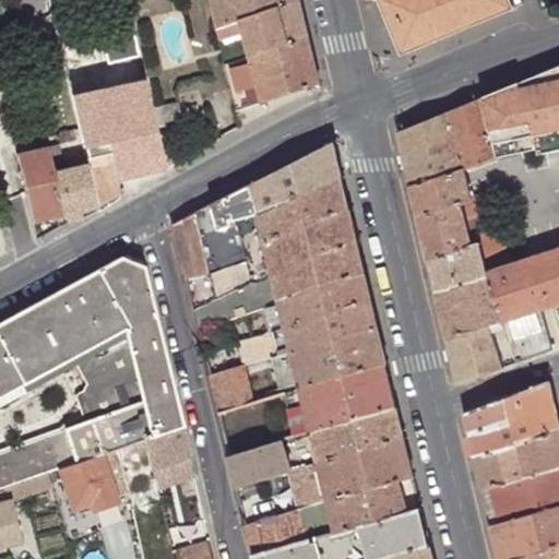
[(244,20),(301,1),(300,0),(211,0),(217,28),(244,20)]
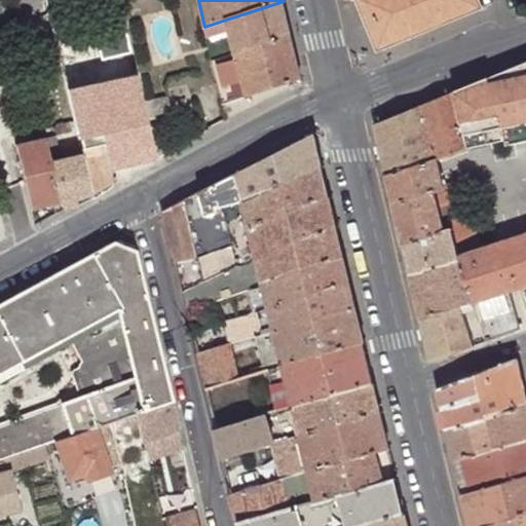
[(381,0),(360,0),(381,51),(400,44),(381,0)]
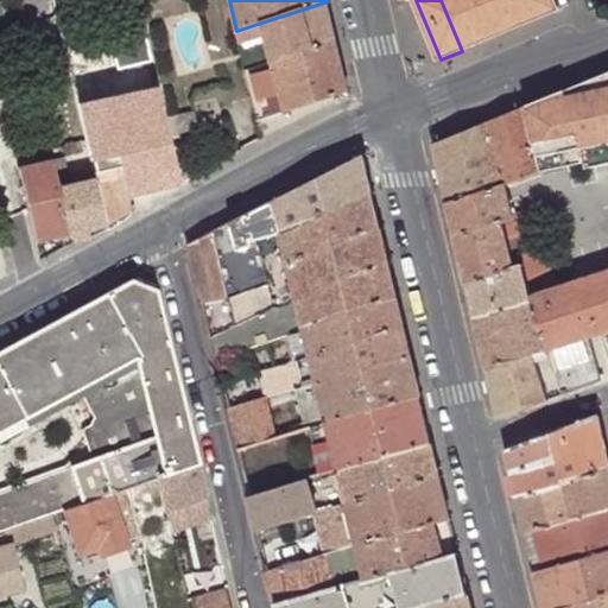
[(441,0),(462,51),(513,30),(500,0),(441,0)]
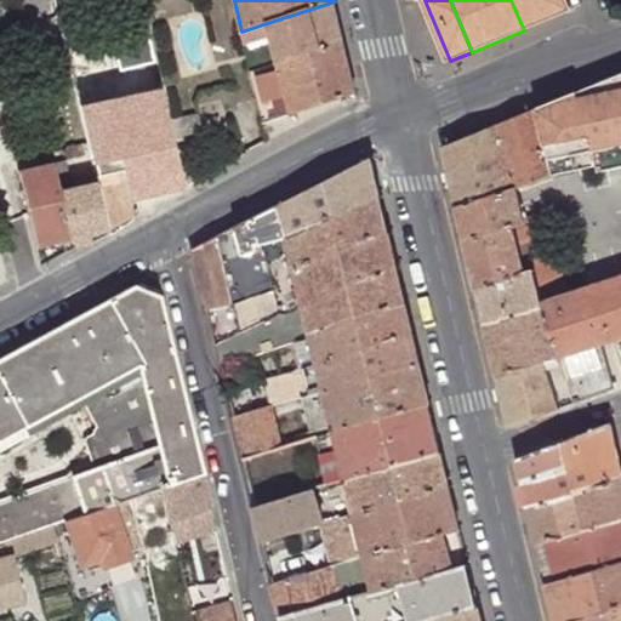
[(573,10),(568,0),(511,0),(524,30),(573,10)]
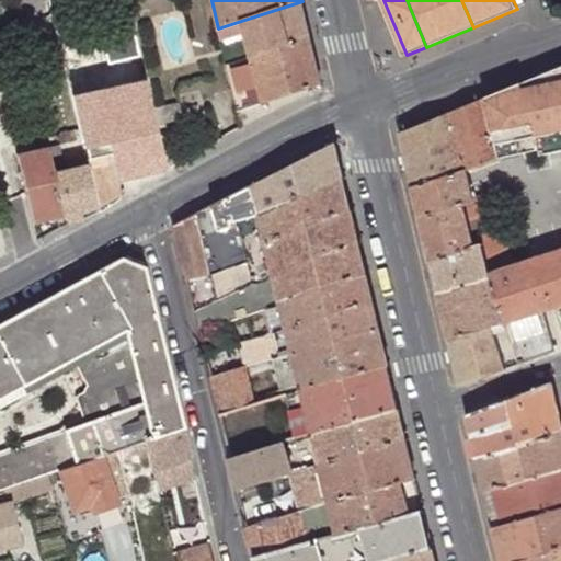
[(254,57),(311,38),(302,1),(244,20),(248,32),(251,46),(254,57)]
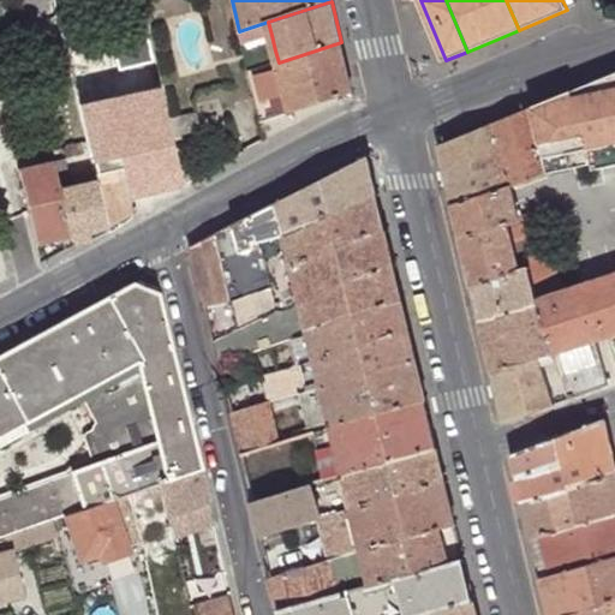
[(148,25),(145,13),(136,17),(139,28),(148,25)]
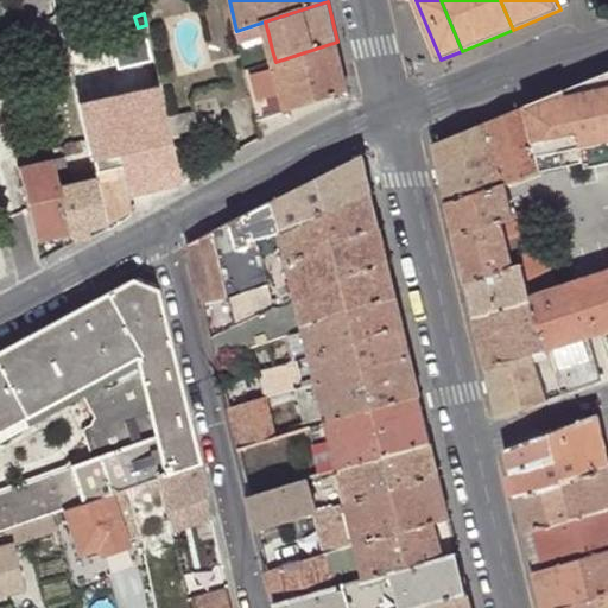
[(265,21),(236,31),(240,44),(268,35),(265,21)]
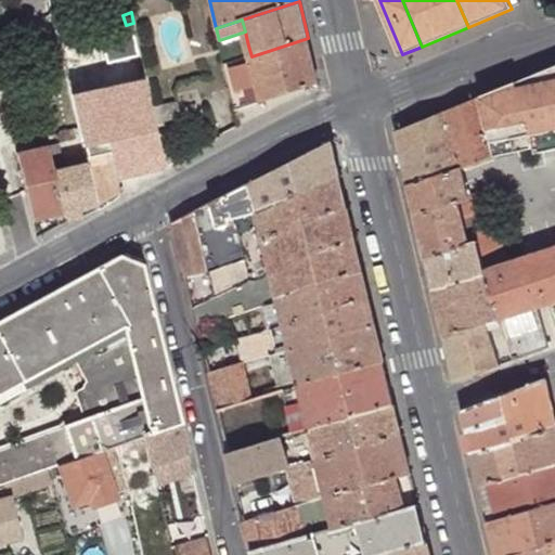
[(252,56),(226,63),(236,110),(320,84),(308,38),(252,56)]
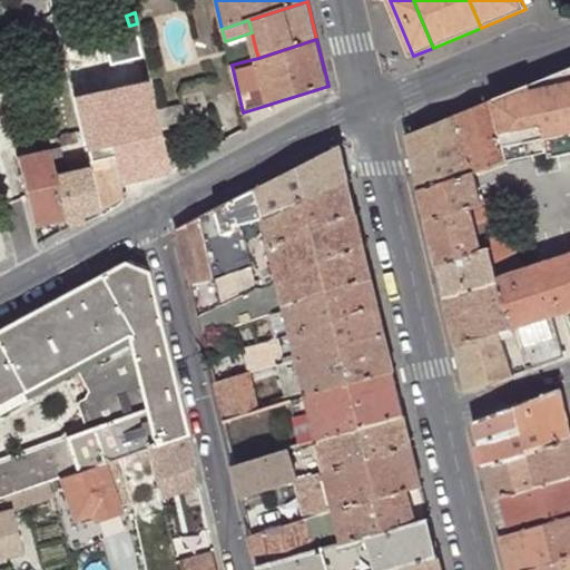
[(229,55),(232,65),(258,58),(255,47),(229,55)]
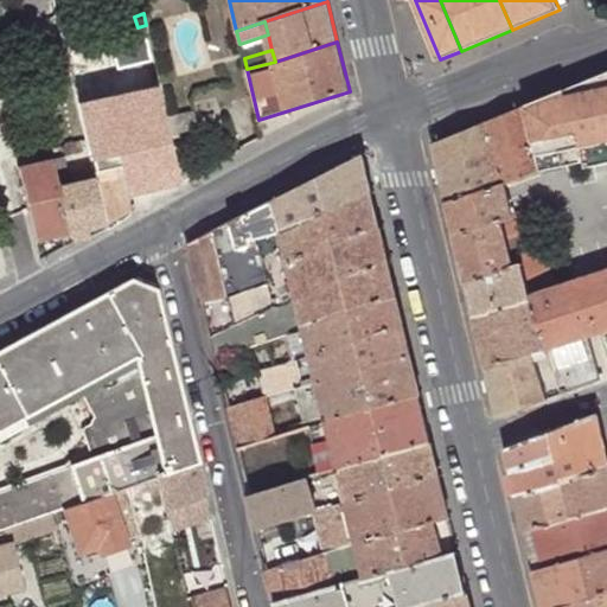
[(606,72),(525,107),(542,172),(587,163),(588,167),(606,163),(606,72)]
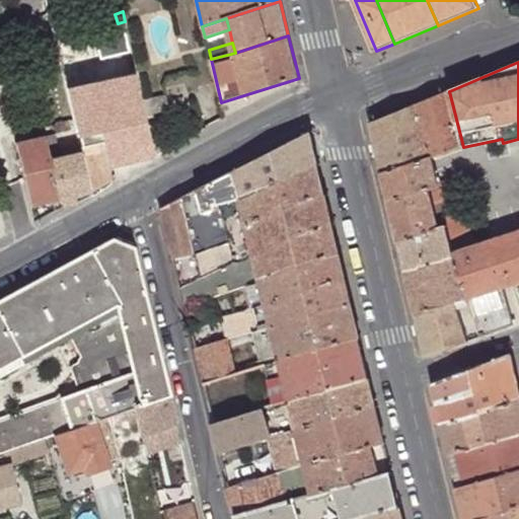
[(449,91),(419,104),(432,157),(463,147),(449,91)]
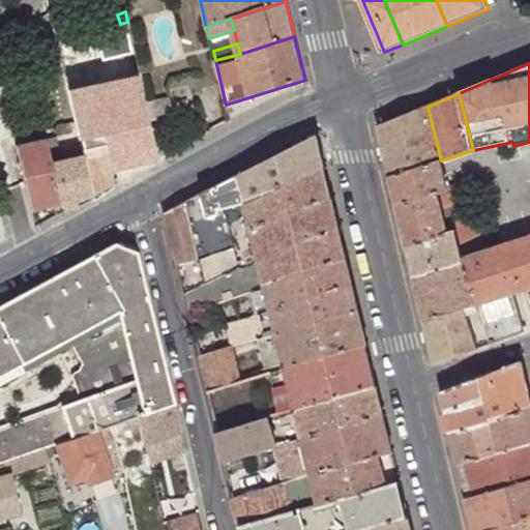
[(428,107),(404,116),(418,168),(441,160),(428,107)]
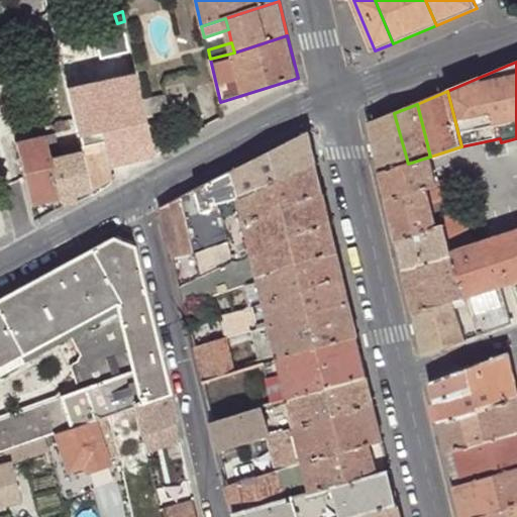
[(408,164),(394,113),(371,122),(382,172),(408,164)]
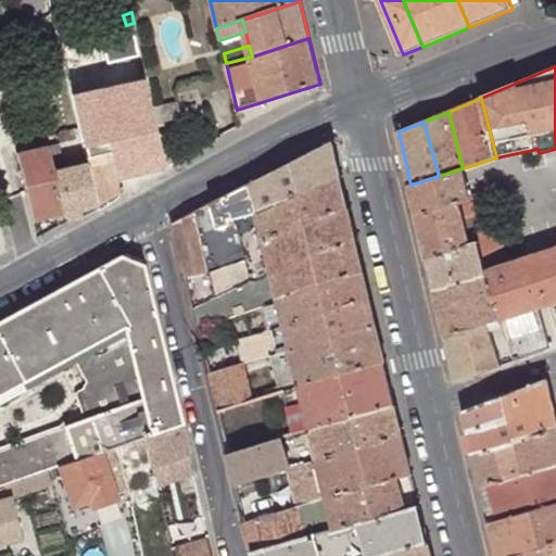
[(159,135),(166,166),(179,160),(173,131),(159,135)]
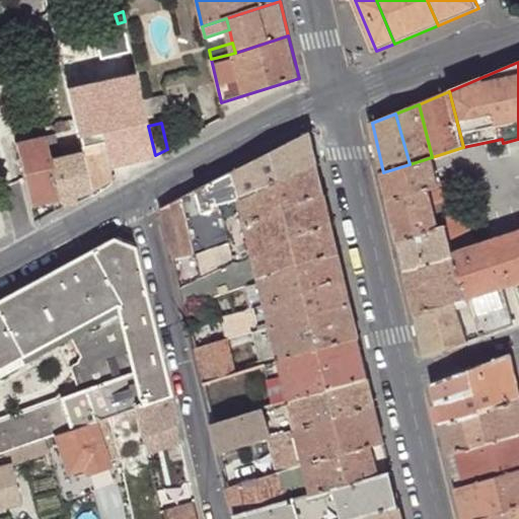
[(77,135),(80,146),(102,141),(100,129),(77,135)]
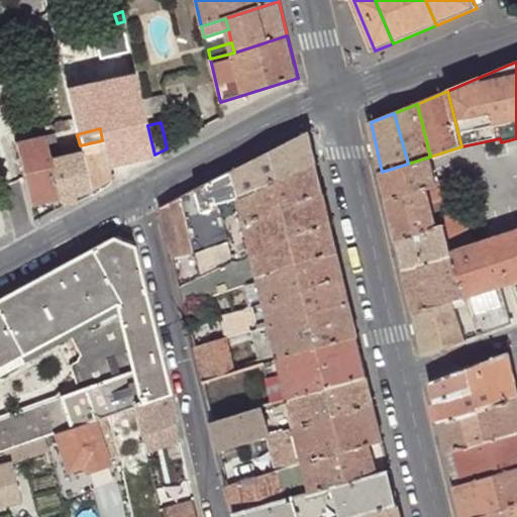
[(309,131),(234,171),(240,198),(316,163),(309,131)]
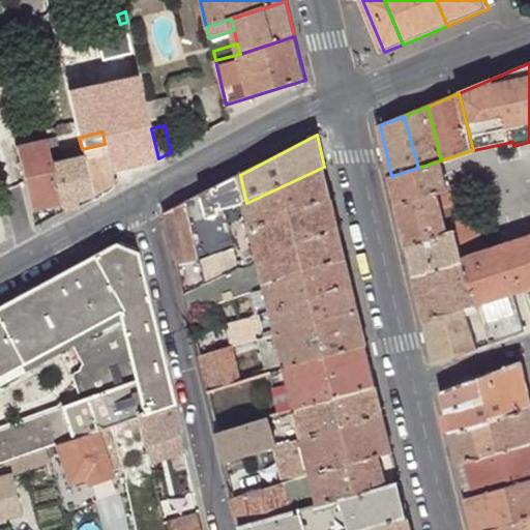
[(57,137),(48,139),(52,157),(61,155),(57,137)]
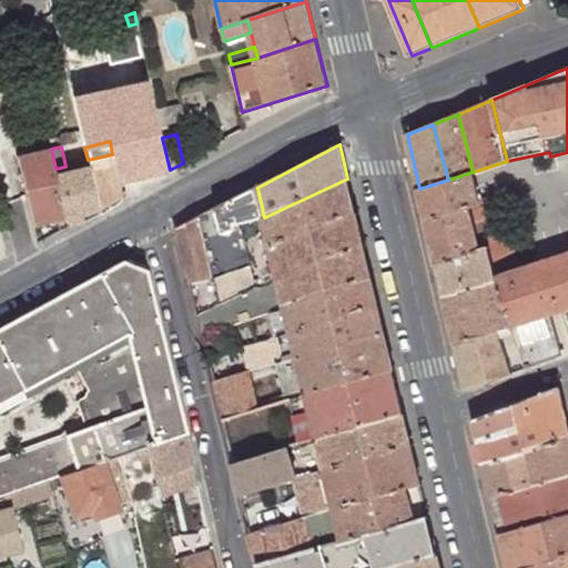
[(28,196),(39,241),(39,246),(63,234),(59,217),(68,216),(57,174),(56,169),(51,149),(19,155),(28,196)]
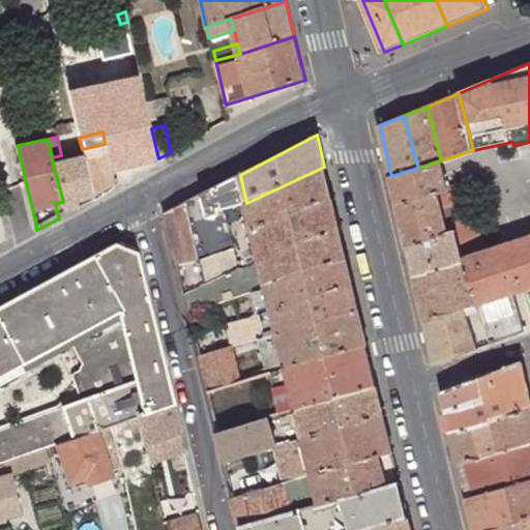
[(95,194),(96,199),(104,196),(110,190),(115,185),(105,144),(82,149),(83,155),(53,163),(63,202),(78,198),(95,194)]
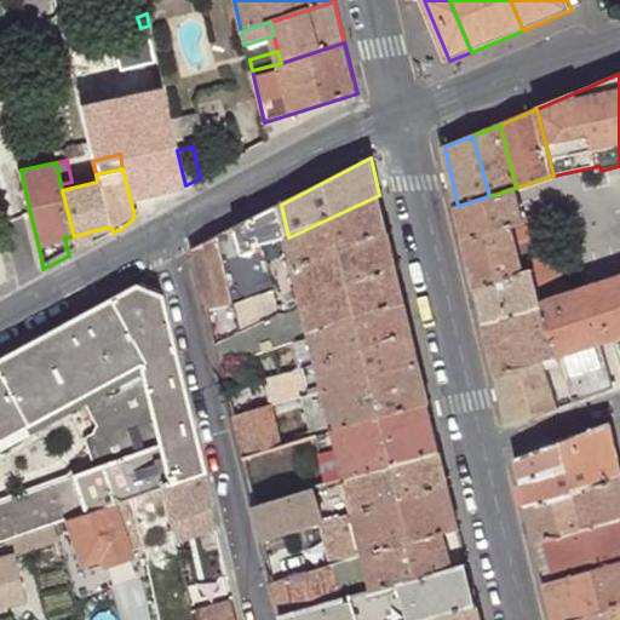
[(458,206),(466,242),(526,223),(524,219),(516,188),(489,196),(458,206)]
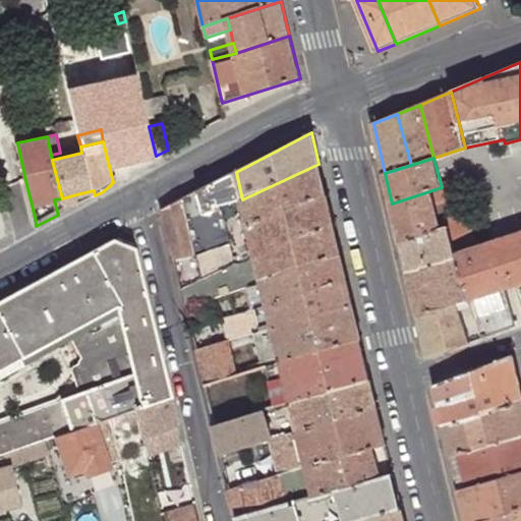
[(249,228),(326,194),(319,164),(242,199),(244,208),(247,219),(249,228)]
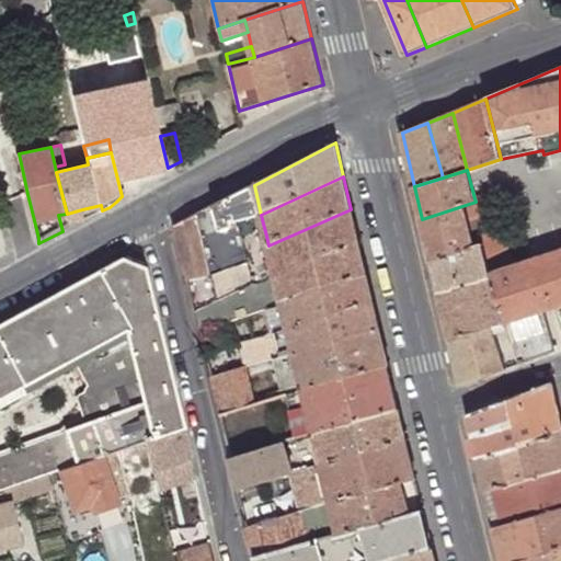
[(227,263),(268,245),(266,236),(254,239),(252,227),(263,224),(261,215),(254,185),(213,207),(227,263)]
